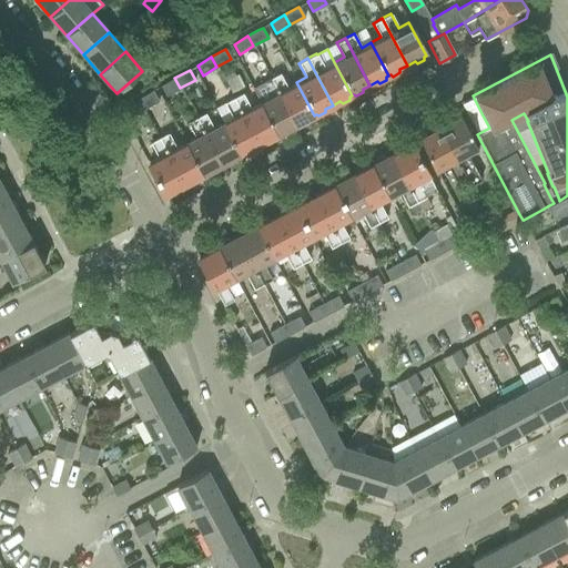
[(279,73),(270,78),(271,79),(295,125),(303,121),(305,123),(312,120),(312,117),(314,115),(296,82),(286,88),(279,73)]
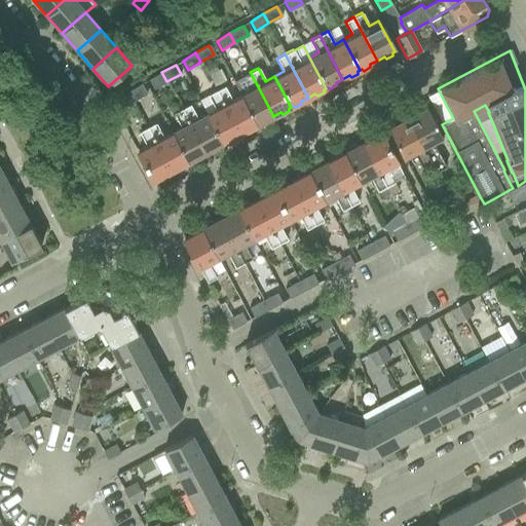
[(161,72),(149,79),(154,88),(166,81),(161,72)]
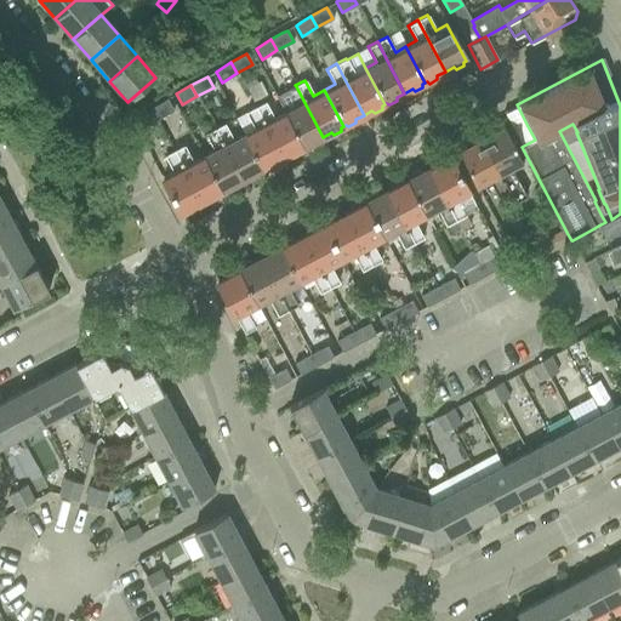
[(296,86),(275,96),(284,112),(284,113),(303,148),(305,147),(308,148),(315,144),(315,141),(323,137),(296,86)]
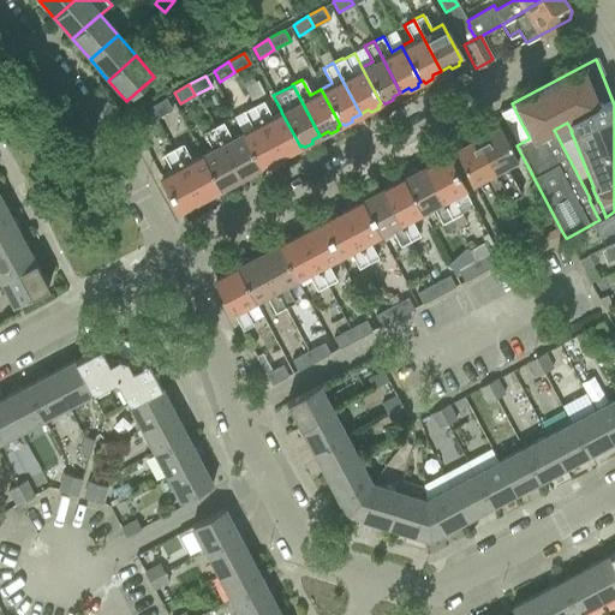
[(165,99),(149,107),(155,118),(171,109),(165,99)]
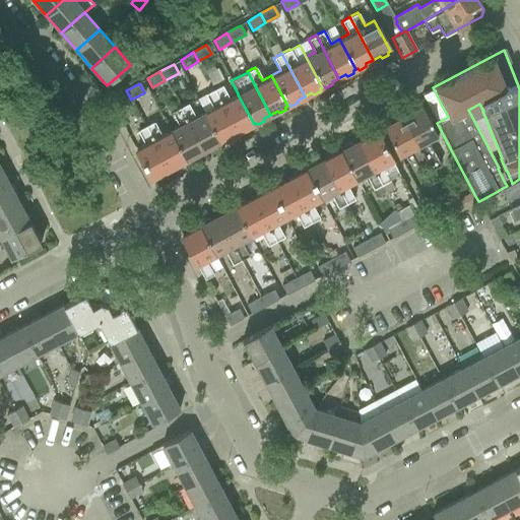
[(221,85),(213,89),(237,133),(243,129),(246,131),(252,127),(252,125),(253,124),(238,93),(229,99),(221,85)]
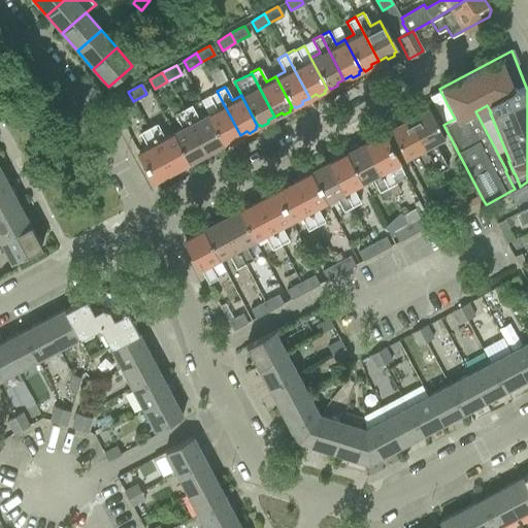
[(216,108),(206,113),(223,144),(225,143),(227,144),(233,141),(233,138),(240,135),(217,91),(208,95),(216,108)]
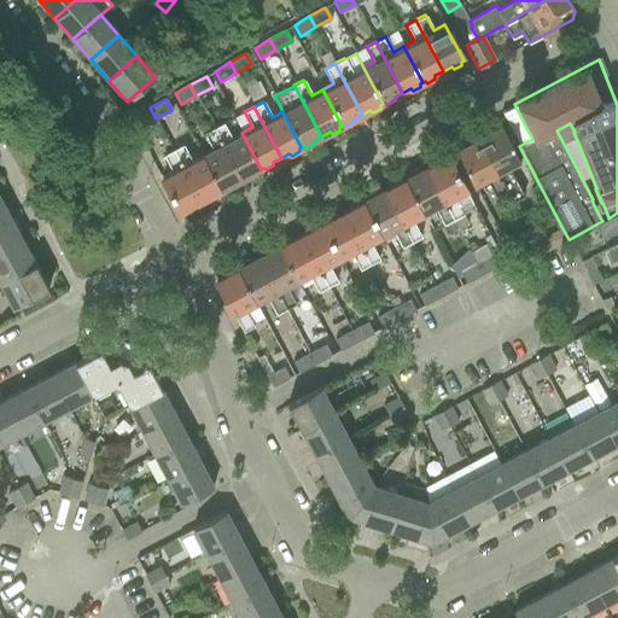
[(156,118),(150,108),(134,117),(140,128),(156,118)]
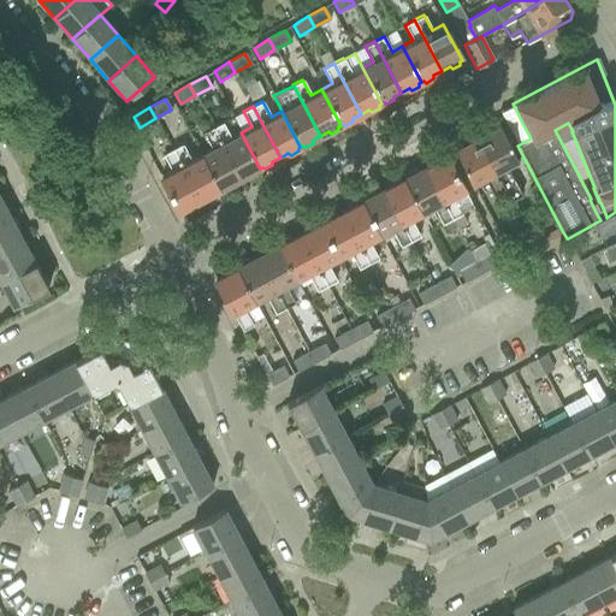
[(223,123),(213,128),(240,178),(248,175),(250,176),(258,172),(258,169),(260,169),(241,132),(230,137),(223,123)]
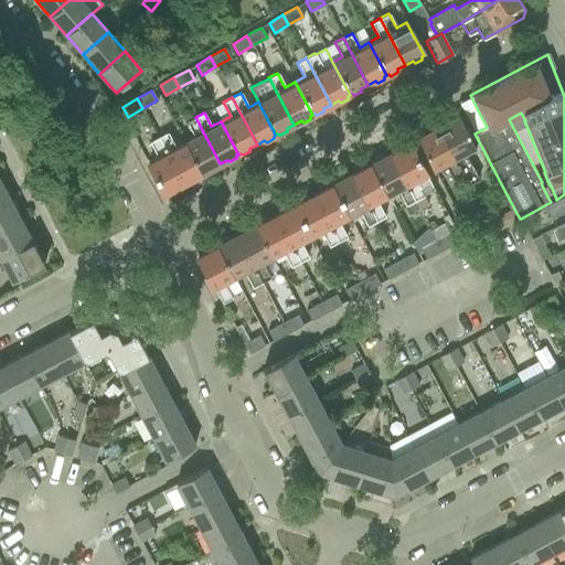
[(194,136),(183,141),(201,173),(203,172),(205,174),(212,171),(213,168),(220,163),(195,117),(187,121),(194,136)]
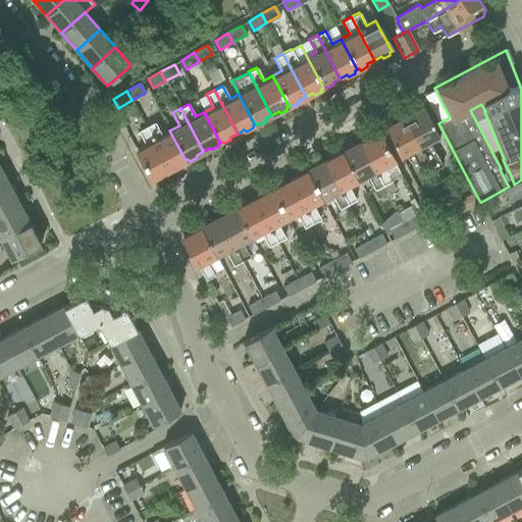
[(404,118),(426,161),(427,161),(432,170),(441,165),(429,142),(438,138),(423,108),(420,109),(417,108),(412,111),(412,114),(404,118)]
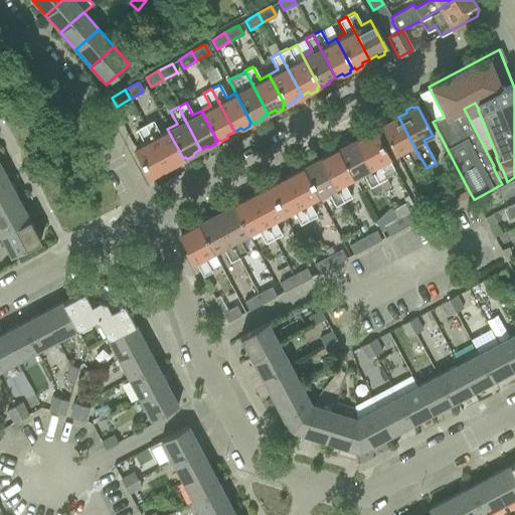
[(412,164),(420,159),(398,117),(391,121),(388,120),(382,123),(382,125),(379,127),(395,155),(405,150),(412,164)]
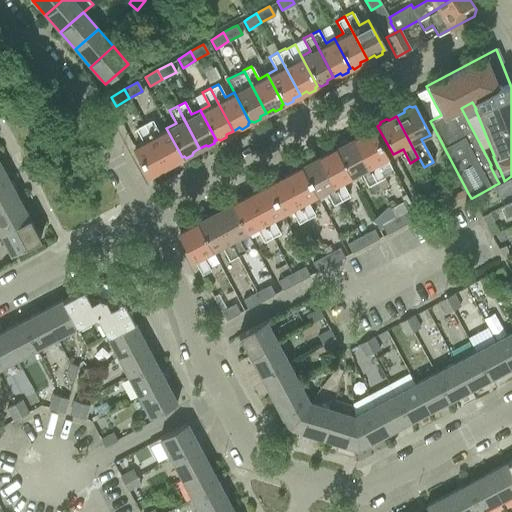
[(151,120),(143,124),(166,166),(172,163),(174,164),(180,161),(181,158),(182,157),(166,128),(158,132),(151,120)]
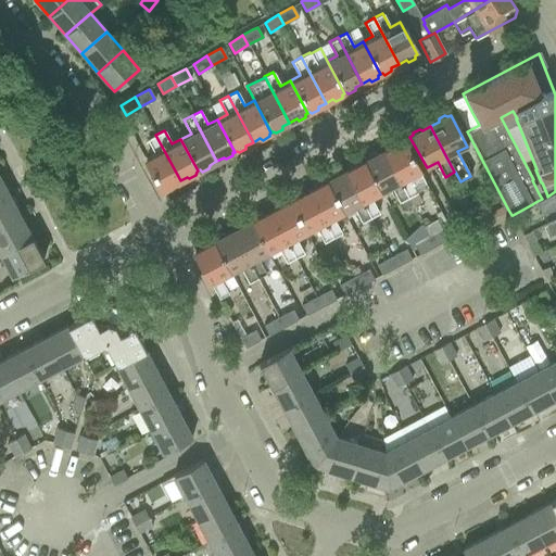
[(180,180),(155,135),(147,139),(155,154),(144,160),(161,190),(164,189),(166,191),(173,187),(173,185),(180,180)]
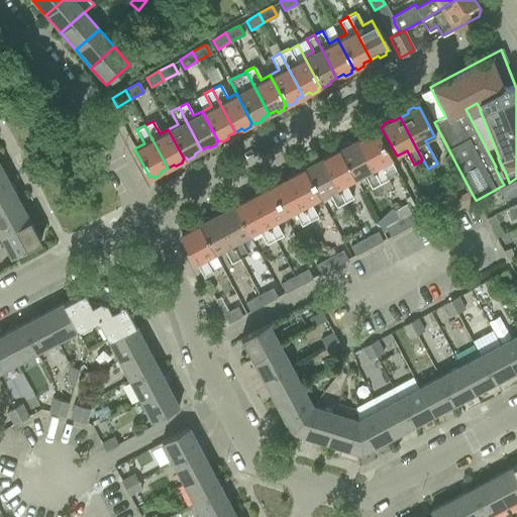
[(363,137),(355,140),(378,183),(383,191),(386,190),(392,186),(387,178),(396,173),(384,149),(374,131),(372,132),(369,131),(363,134),(363,137)]
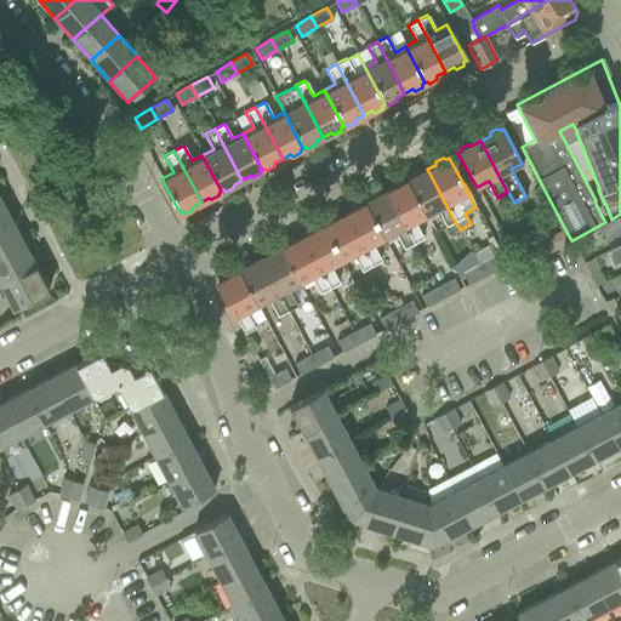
[(409,178),(406,180),(426,216),(437,210),(444,224),(450,234),(460,229),(454,220),(427,169),(419,174),(416,171),(409,176),(409,178)]
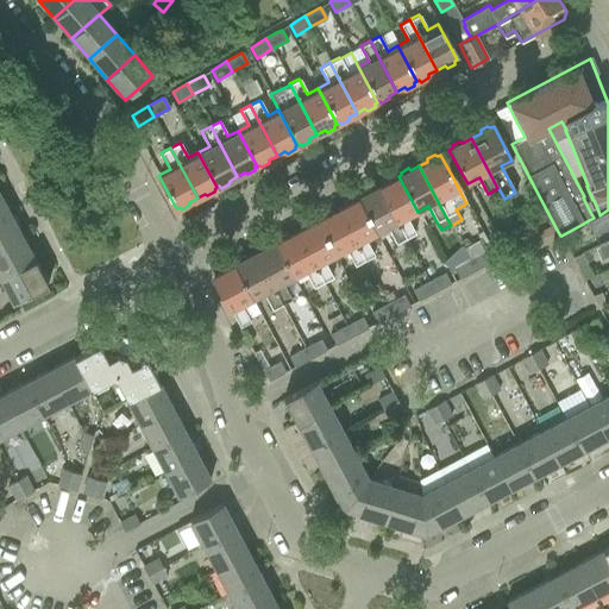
[(385,183),(378,188),(405,238),(414,233),(406,218),(418,212),(399,176),(396,179),(393,176),(385,180),(385,183)]
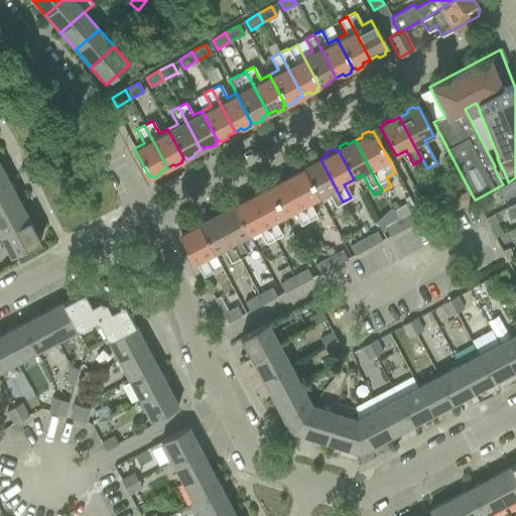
[(304,167),(302,168),(318,198),(329,192),(335,206),(343,202),(320,159),(313,162),(310,161),(304,164),(304,167)]
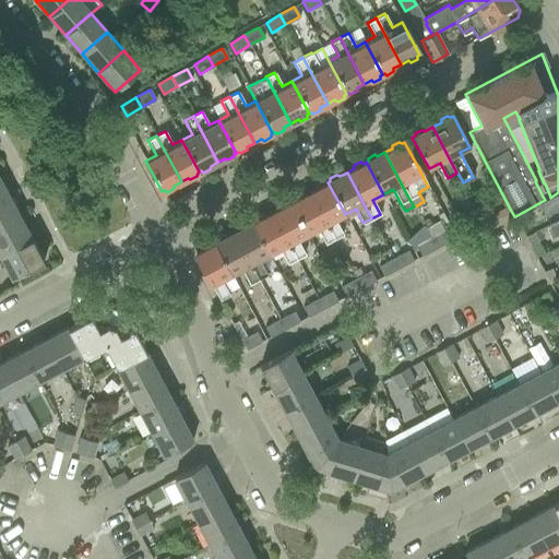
[(317,189),(309,192),(333,239),(342,235),(334,221),(345,214),(328,182),(325,183),(323,182),(317,186),(317,189)]
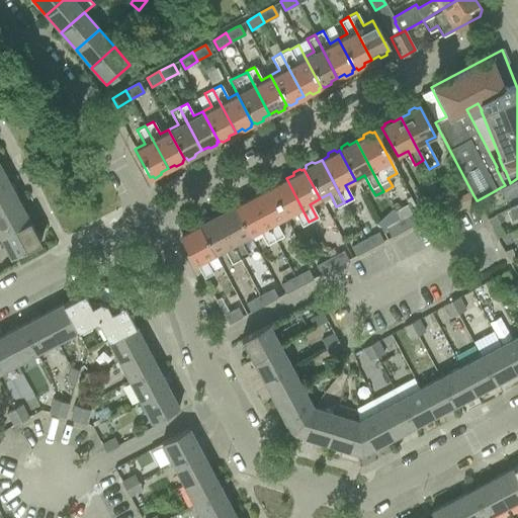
[(271,186),(269,187),(284,218),(294,212),(300,226),(309,222),(286,178),(279,182),(277,180),(271,184),(271,186)]
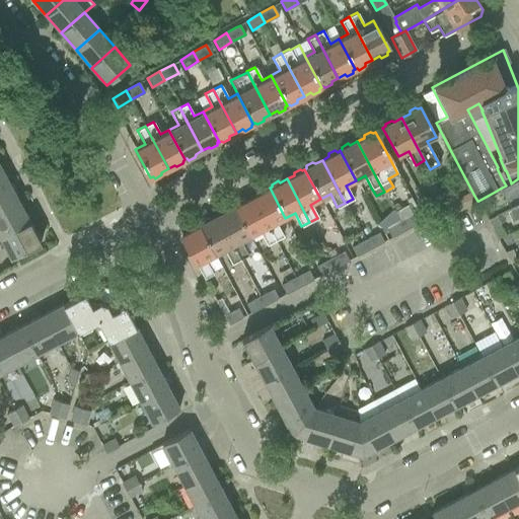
[(497,191),(490,195),(494,202),(504,198),(518,192),(518,178),(511,183),(506,186),(501,189),(497,191)]
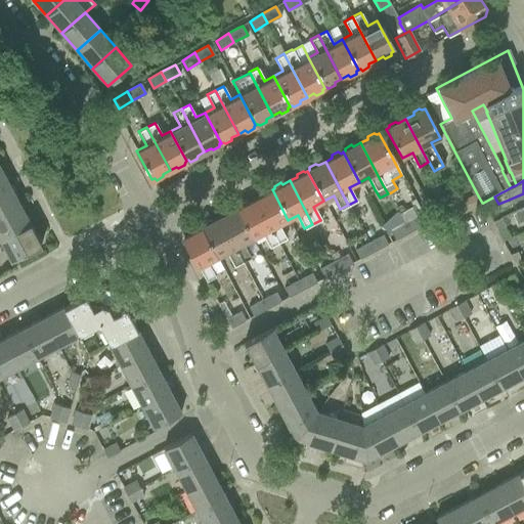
[(0,186),(0,213),(18,204),(7,183),(0,186)]
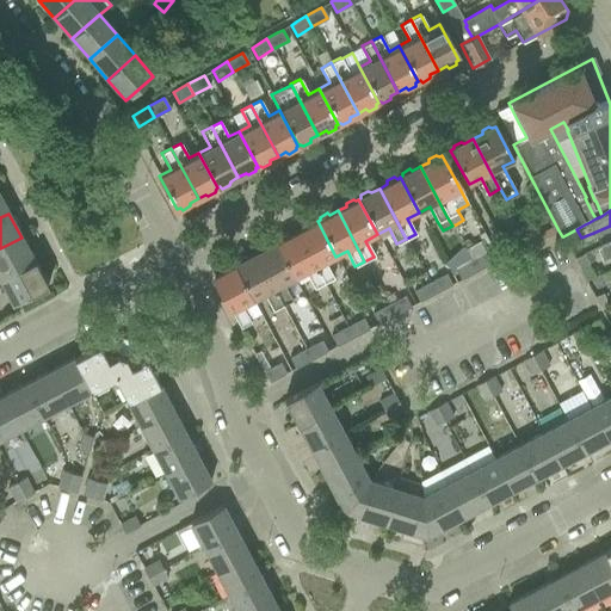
[(304,228),(296,233),(323,283),(333,278),(325,263),(335,257),(318,221),(314,222),(312,221),(304,224),(304,228)]
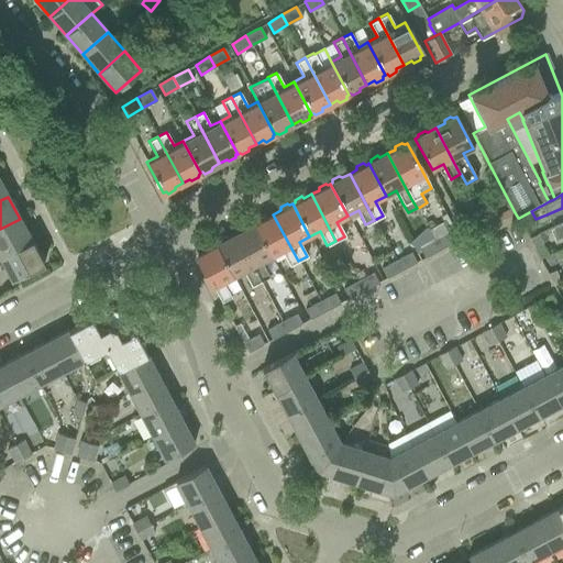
[(515,212),(496,221),(487,203),(478,209),(487,227),(490,232),(518,218),(515,212)]
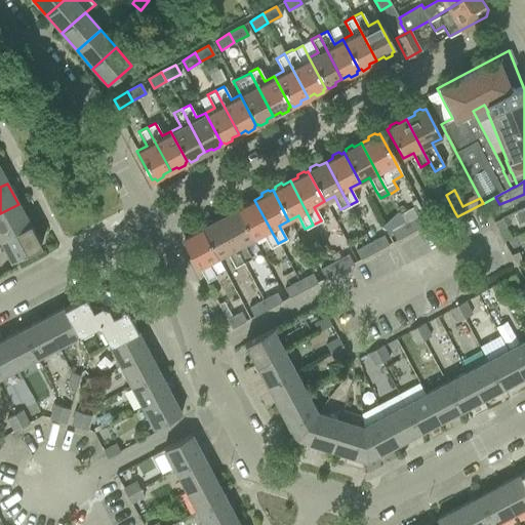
[(454,211),(446,195),(439,198),(447,214),(454,211)]
